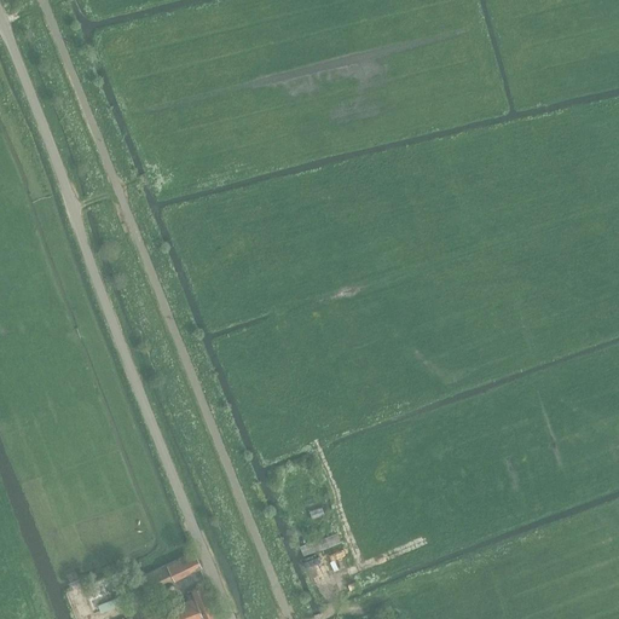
[(320,508),(308,512),(311,519),(323,515),(320,508)]
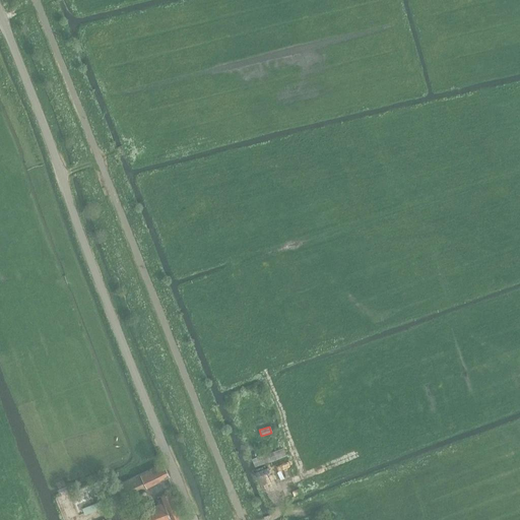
[(281,448),(251,459),(254,468),(284,457),(281,448)]
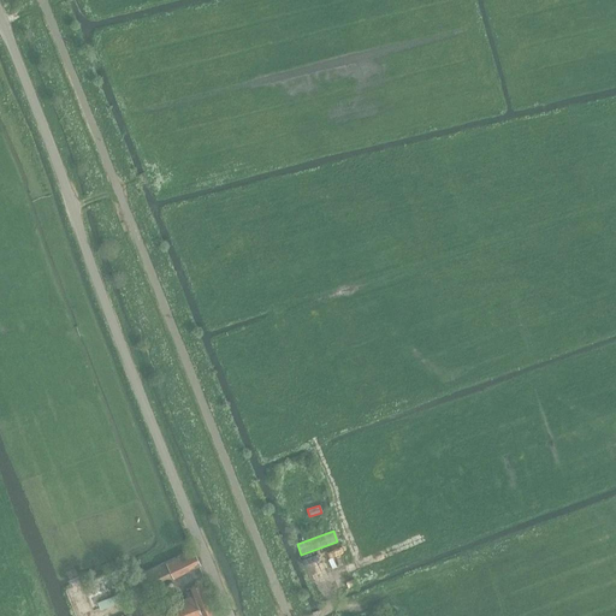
[(137,575),(144,591),(200,564),(193,549),(137,575)]
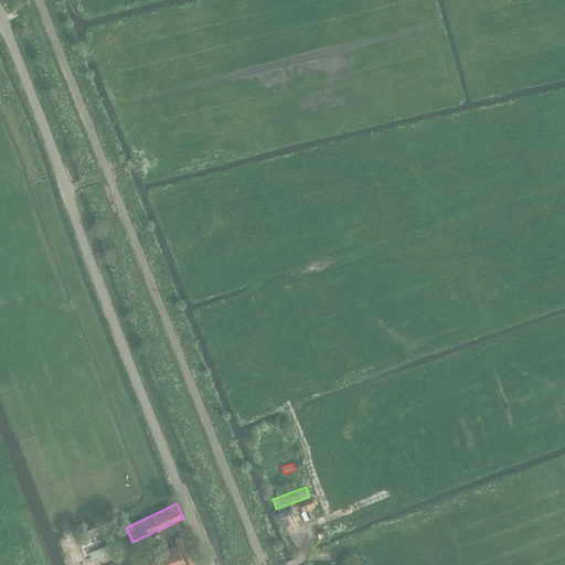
[(129,564),(185,564),(195,562),(184,534),(174,537),(176,541),(172,543),(173,547),(129,564)]
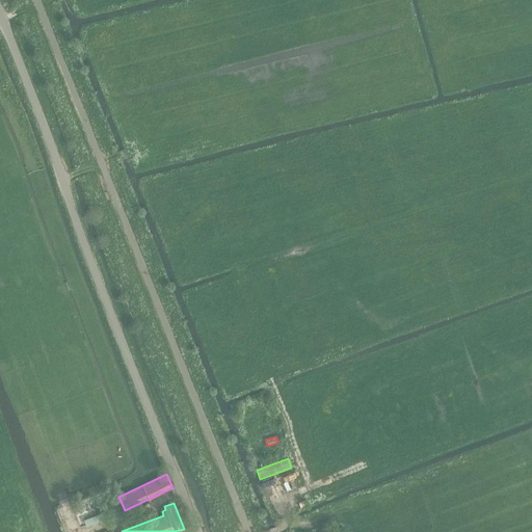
[(110,515),(108,511),(84,521),(86,525),(110,515)]
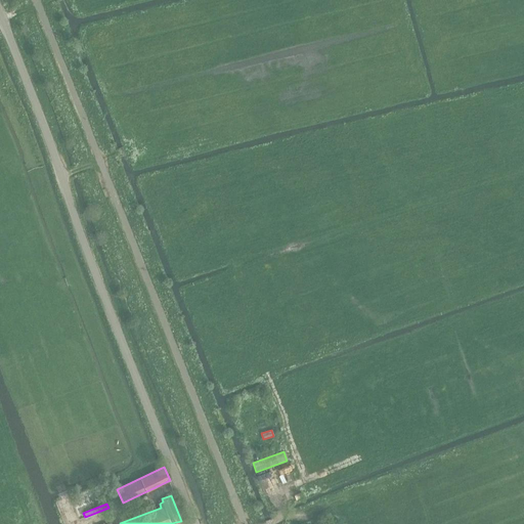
[(117,520),(121,523),(128,516),(125,512),(117,520)]
